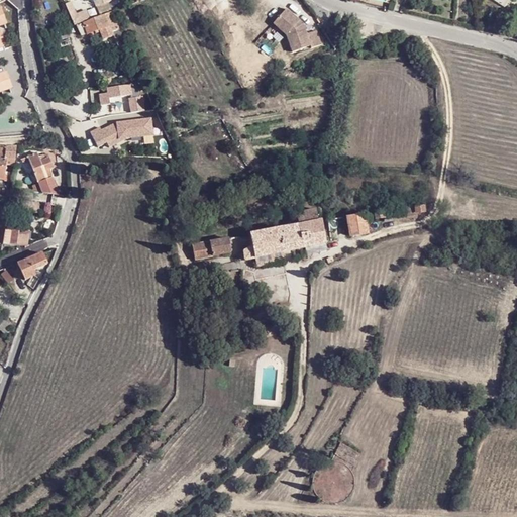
[(76,25),(77,25),(91,19),(87,10),(77,14),(72,1),(66,3),(76,25)]
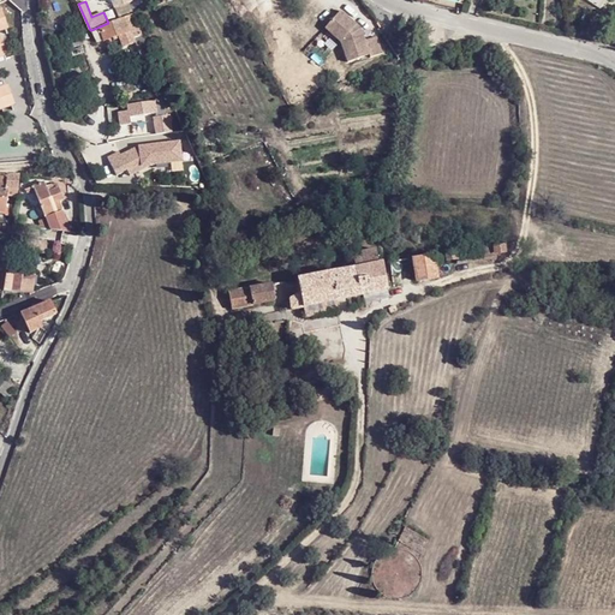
[(124,46),(136,41),(136,37),(142,35),(133,13),(108,23),(91,30),(96,41),(105,37),(105,40),(119,34),(124,46)]
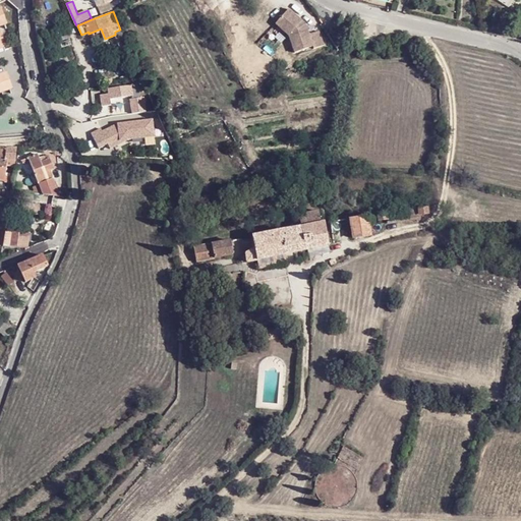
[(289,11),(278,25),(292,39),(298,55),(317,49),(310,32),(307,33),(304,25),(289,11)]
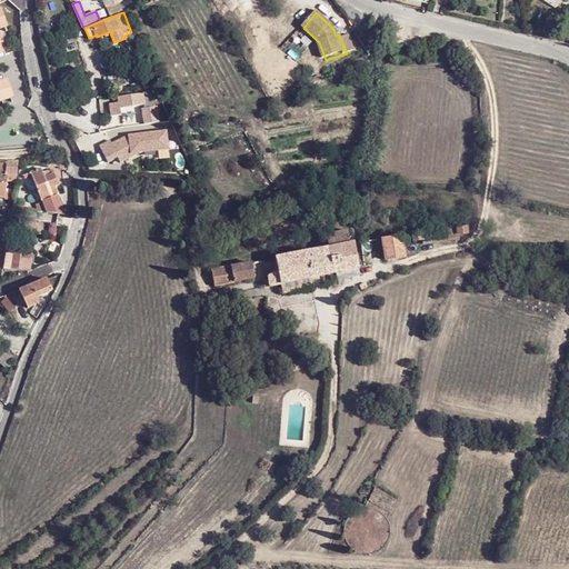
[(126,38),(128,42),(135,39),(131,32),(126,35),(126,38)]
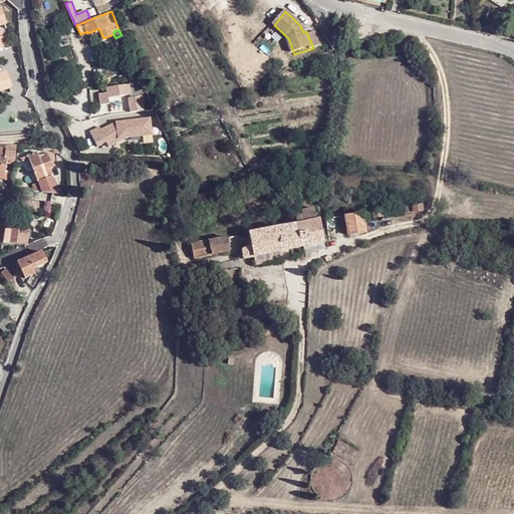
[(69,37),(67,30),(57,33),(59,40),(69,37)]
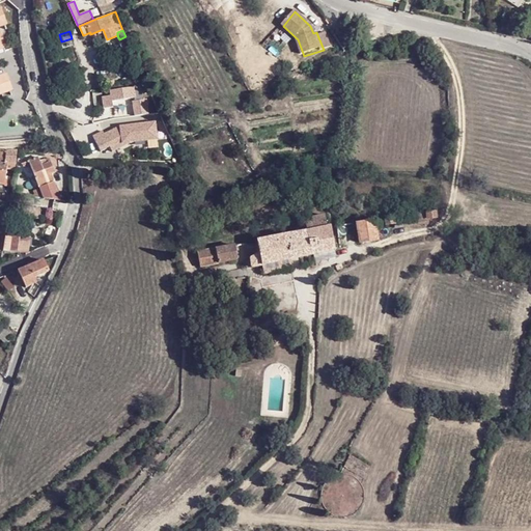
[(126,36),(119,39),(123,50),(131,48),(126,36)]
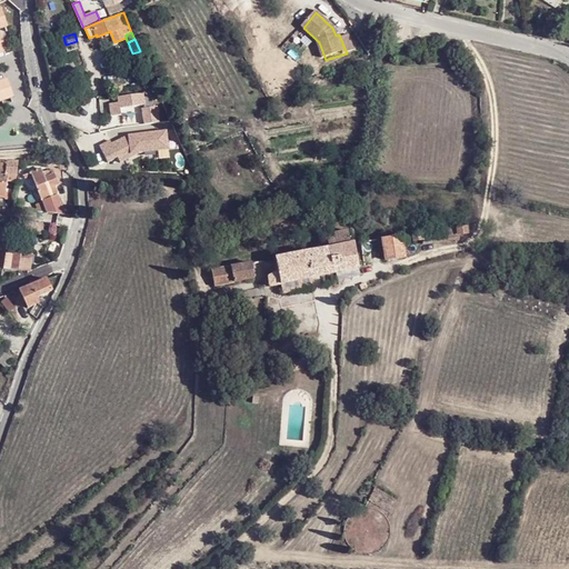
[(143,93),(120,97),(121,108),(145,103),(143,93)]
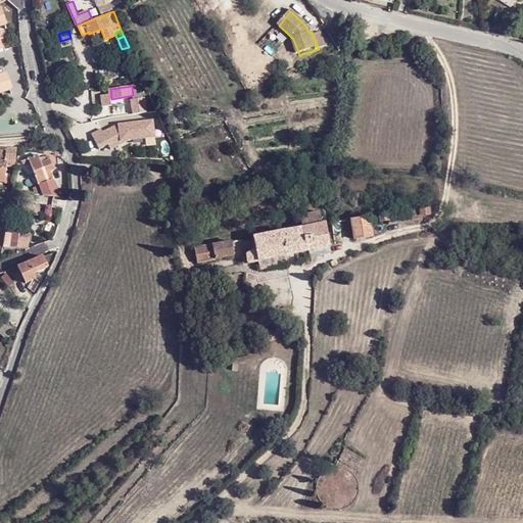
[(153,120),(93,129),(95,148),(156,139),(153,120)]
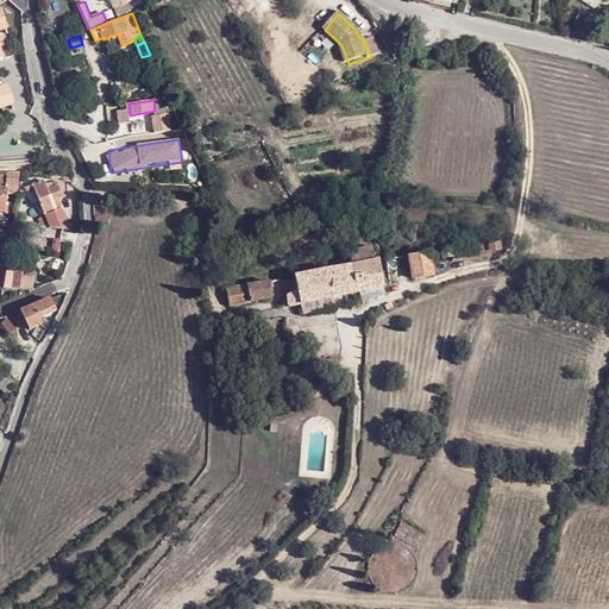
[(0,209),(6,211),(8,193),(18,193),(19,173),(12,174),(0,171),(0,209)]
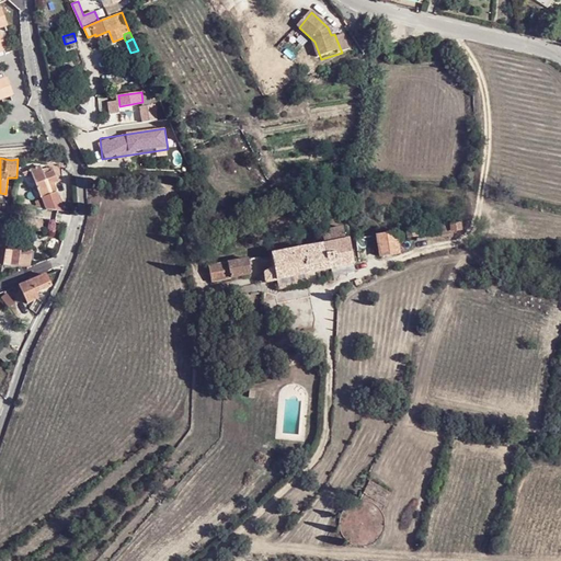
[(44,198),(46,205),(48,209),(64,210),(59,199),(56,192),(57,192),(54,184),(56,183),(53,171),(48,173),(46,168),(42,170),(41,165),(30,170),(41,199),(44,198)]
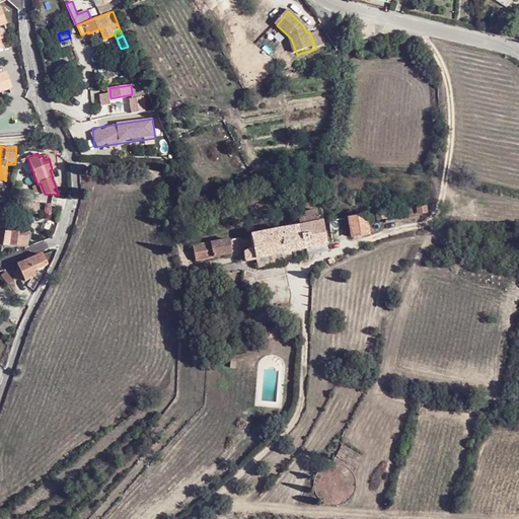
[(298,225),(251,235),(254,249),(244,251),(245,260),(256,257),(282,252),(327,243),(322,221),(318,221),(315,210),(296,215),(298,225)]
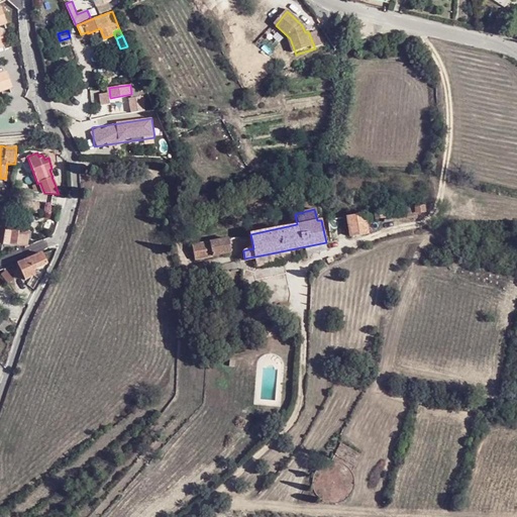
[(364,213),(347,216),(349,236),(367,233),(364,213)]
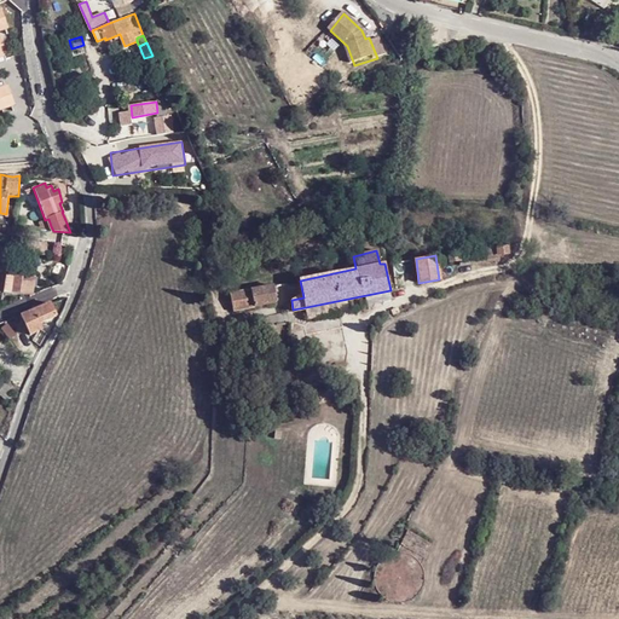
[(416,259),(392,262),(395,287),(418,283),(416,259)]
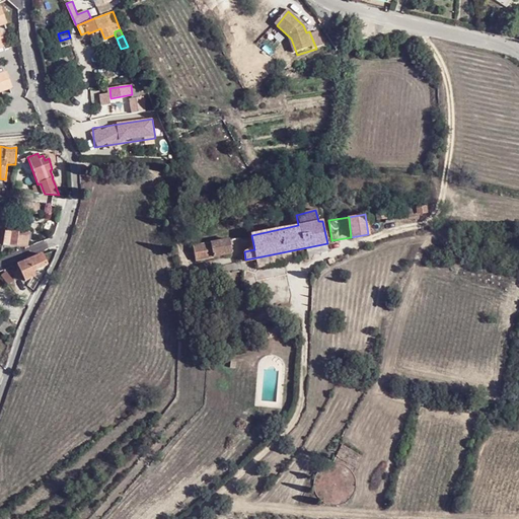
[(9,246),(26,248),(28,233),(10,231),(9,246)]
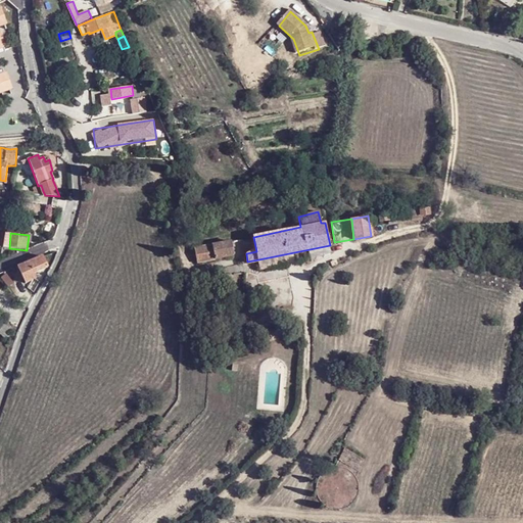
[(232,241),(195,248),(198,264),(232,255),(234,253),(232,241)]
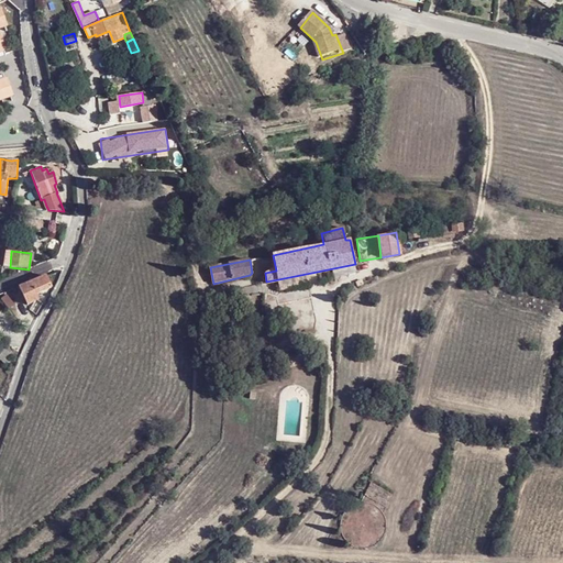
[(306,274),(278,279),(279,289),(308,284),(306,274)]
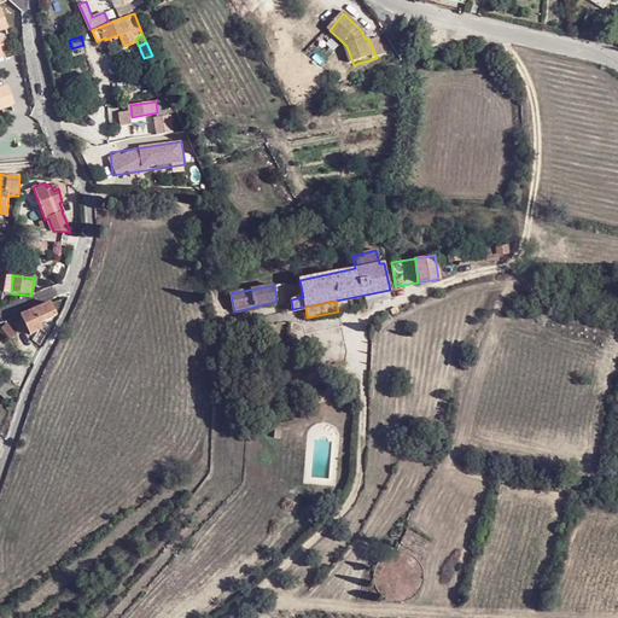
[(56,316),(51,304),(21,316),(29,336),(36,332),(41,331),(42,331),(39,324),(56,316)]
